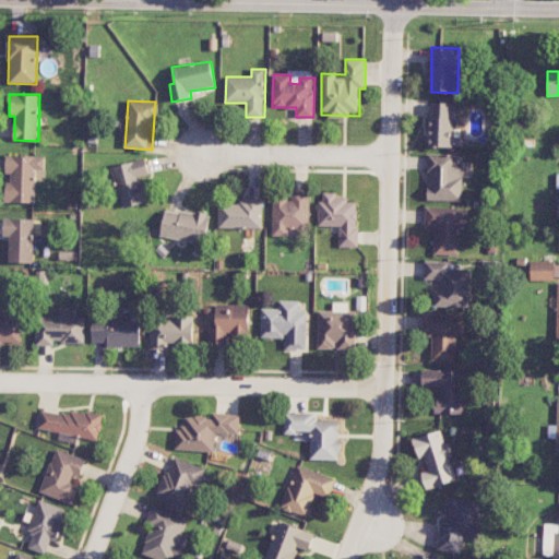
[(455,103),(430,102),(429,146),(454,147),(455,103)]
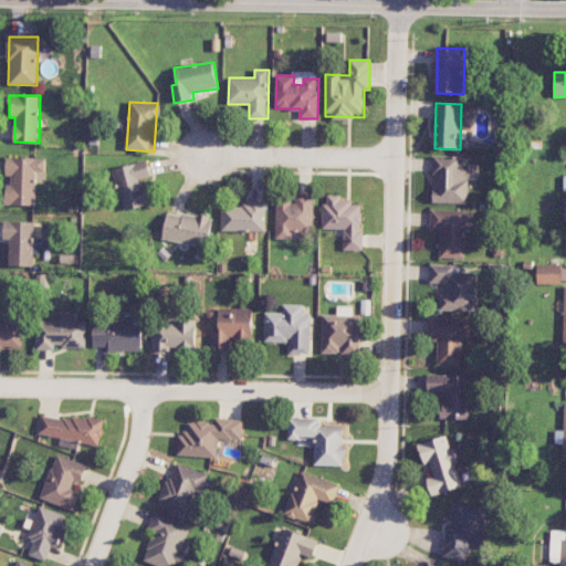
[(468,203),(469,165),(460,165),(460,157),(435,156),(433,202),(468,203)]
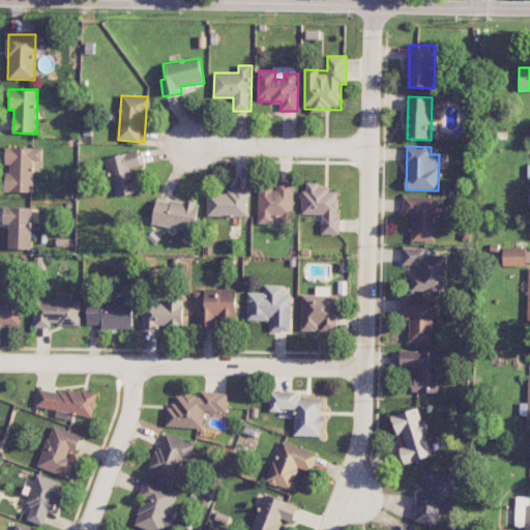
[(33,193),(34,171),(42,172),(42,148),(7,147),(6,172),(5,172),(5,192),(33,193)]
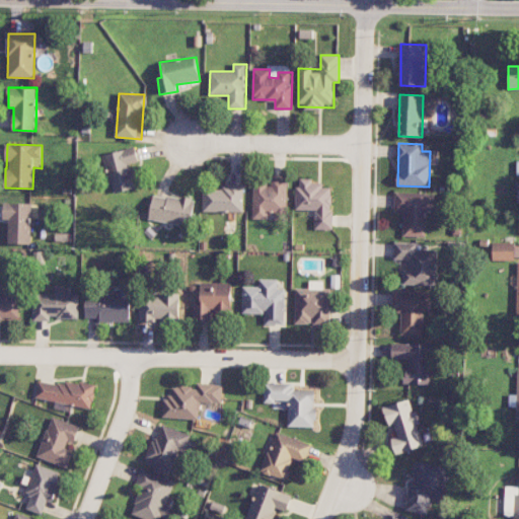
[(114,194),(136,189),(131,164),(139,162),(135,147),(103,154),(114,194)]
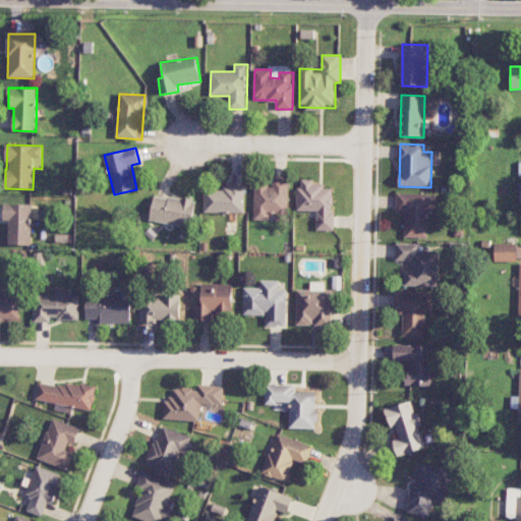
[(288,180),(273,179),(273,186),(254,185),(253,220),(269,220),(269,213),(288,213),(288,180)]
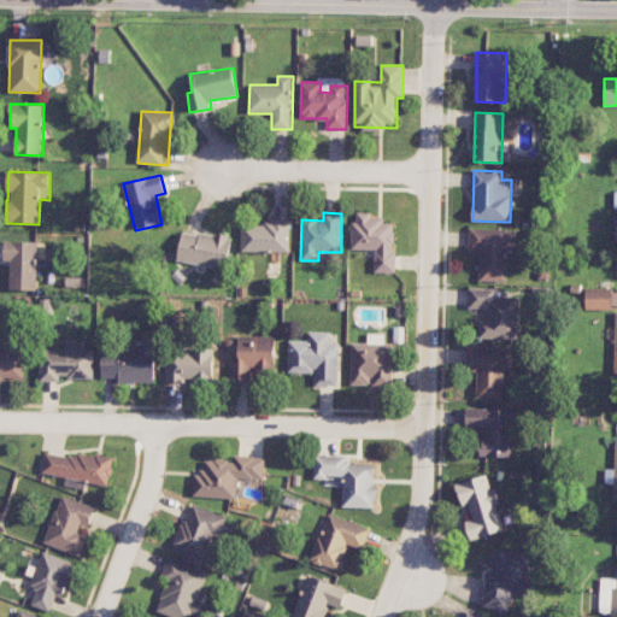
[(353,250),(374,250),(374,272),(395,274),(395,223),(383,223),(383,215),(353,213),(353,250)]
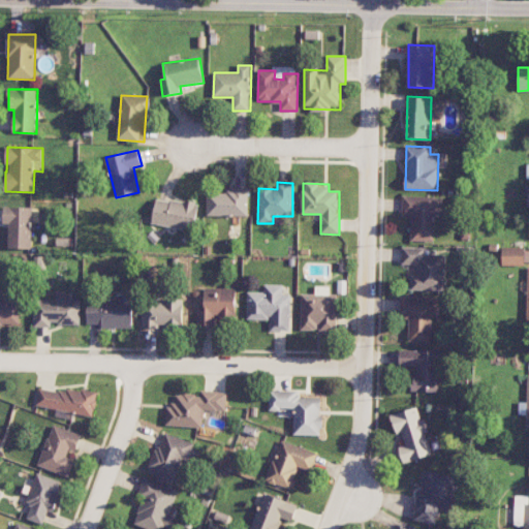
[(249,216),(249,190),(208,189),(207,215),(249,216)]
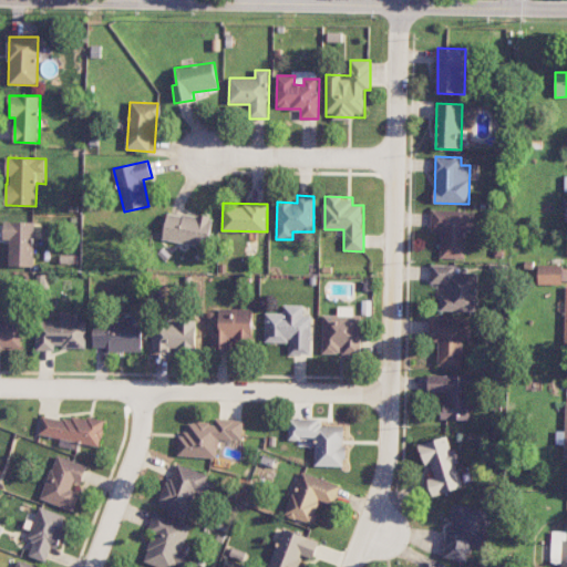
[(476,210),(433,209),(432,234),(442,235),(441,258),(465,259),(466,228),(475,229),(476,210)]
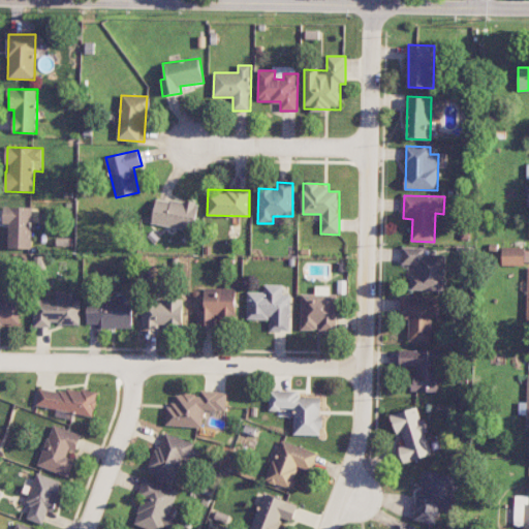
[(152,225),(195,230),(198,204),(156,197),(152,225)]
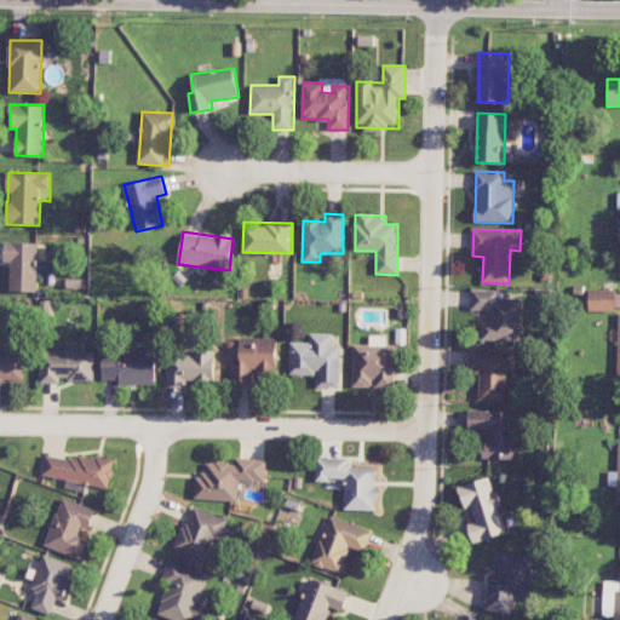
[(10,291),(38,292),(39,244),(4,242),(4,263),(10,263),(10,291)]
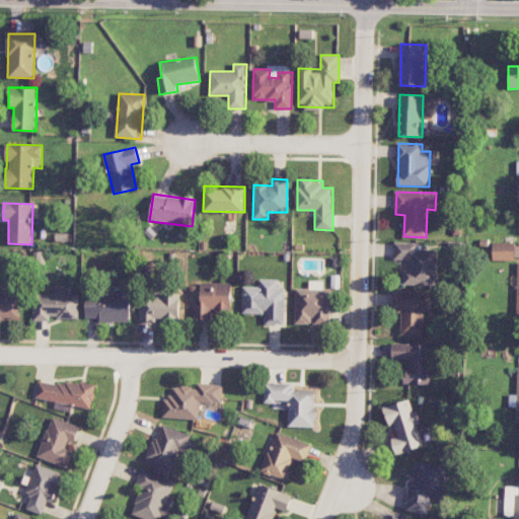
[(403,285),(437,286),(437,250),(418,250),(418,242),(394,241),(394,260),(411,260),(410,270),(403,270),(403,285)]
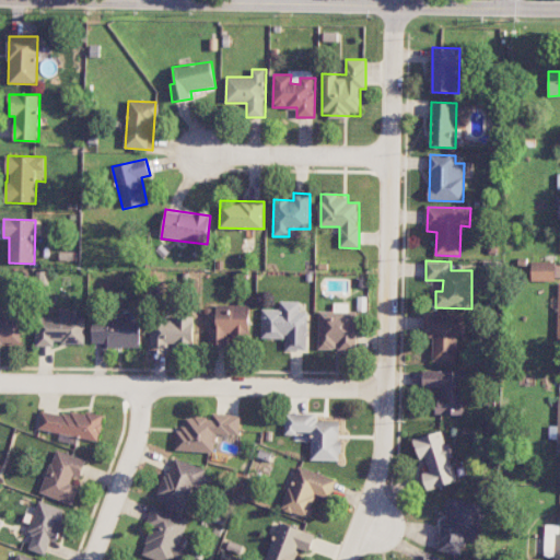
[(532,280),(555,281),(555,261),(532,260),(532,280)]
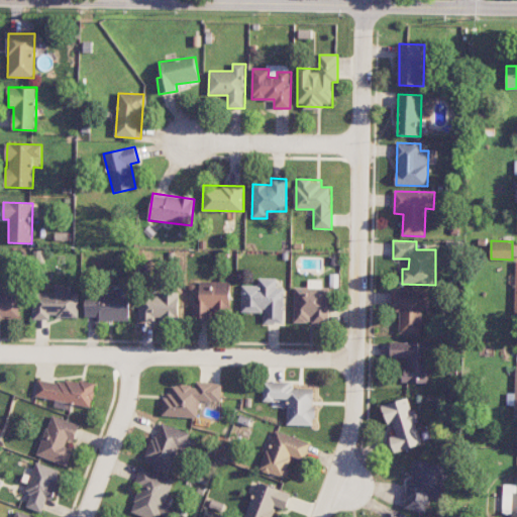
[(241,285),(241,312),(265,313),(264,323),(284,323),(285,288),(278,288),(278,279),(257,278),(257,286),(241,285)]
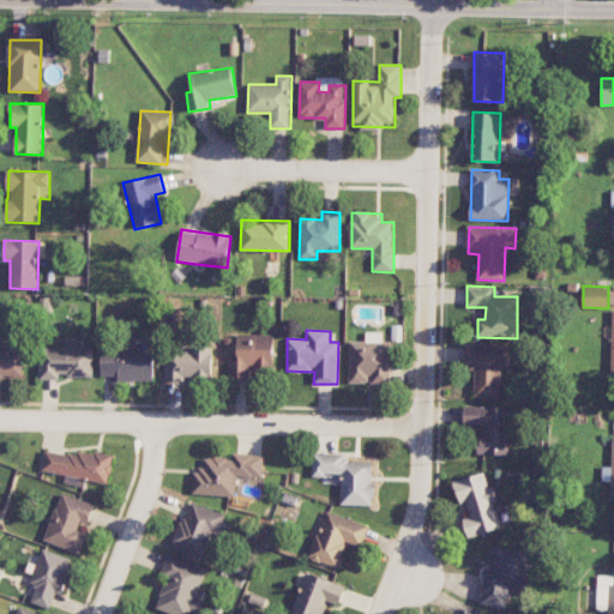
[(366,342),(349,342),(349,384),(391,384),(391,342),(383,342),(383,332),(366,332),(366,342)]
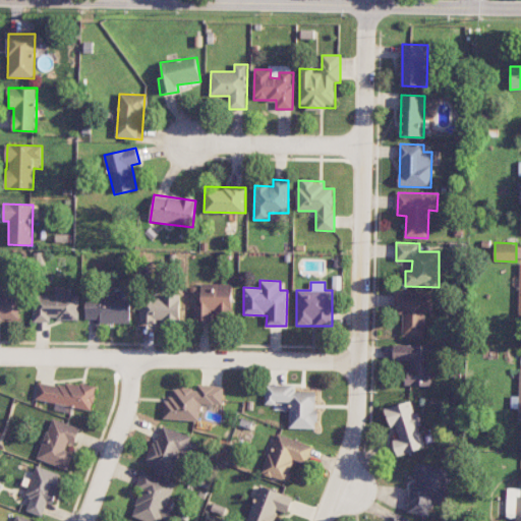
[(232,285),(195,284),(194,323),(212,323),(212,311),(232,311),(232,285)]
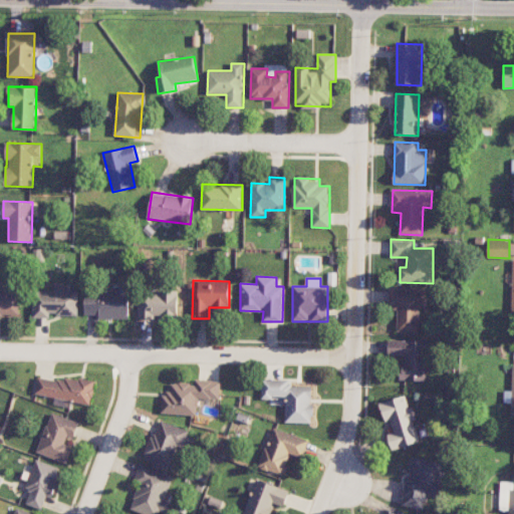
[(78,292),(70,292),(71,283),(54,283),(54,292),(34,291),(33,317),(49,318),(50,314),(77,315),(78,292)]
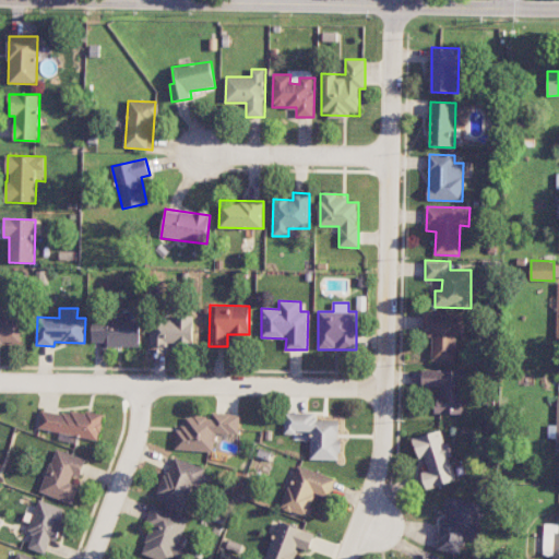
[(456,361),(458,331),(464,331),(464,313),(424,313),(424,336),(432,336),(432,361),(456,361)]
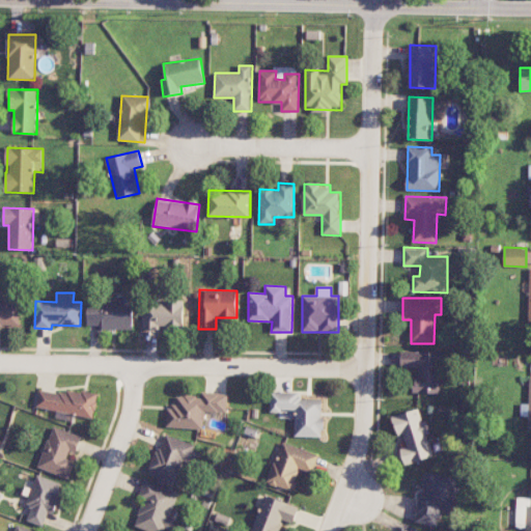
[(0,326),(20,327),(21,300),(0,299),(0,326)]
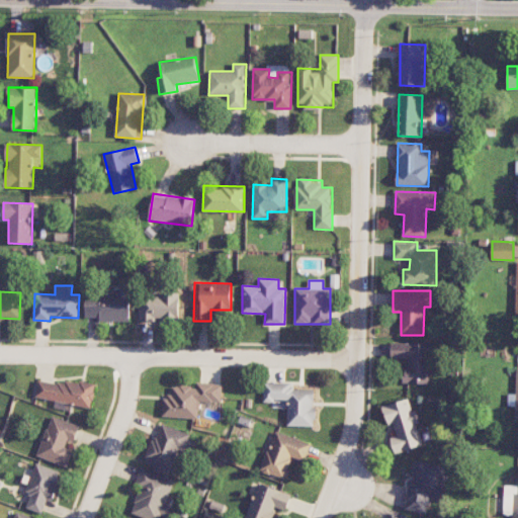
[(178,293),(139,295),(140,322),(180,321),(178,293)]
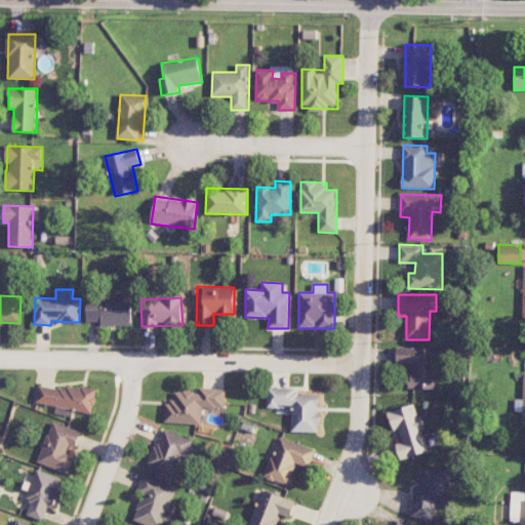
[(87,325),(132,325),(132,298),(87,298),(87,325)]
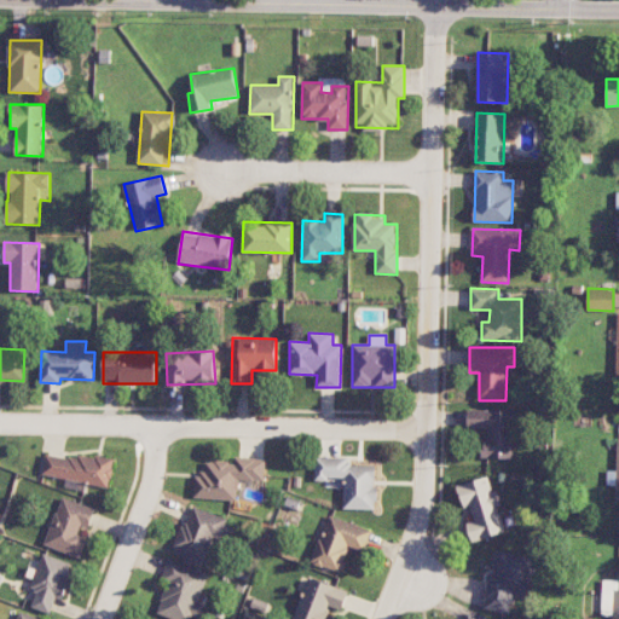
[(512,458),(513,410),(468,409),(468,428),(485,429),(484,458),(512,458)]
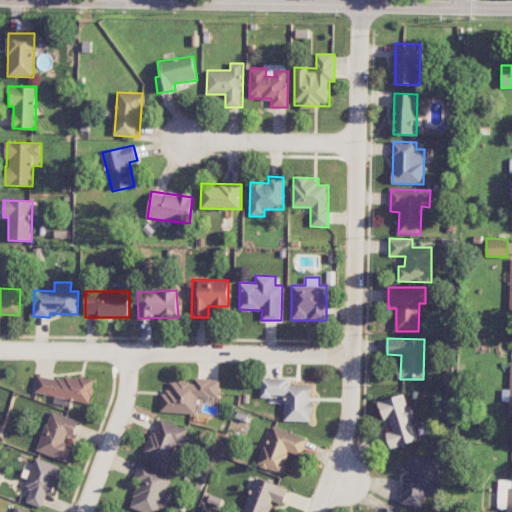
[(35,394),(92,401),(94,380),(37,374),(35,394)]
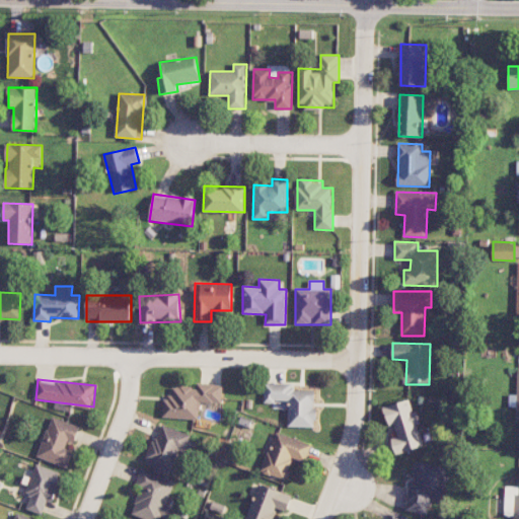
[(162,417),(199,419),(201,402),(222,403),(223,385),(197,383),(197,387),(172,386),(171,397),(163,396),(162,417)]
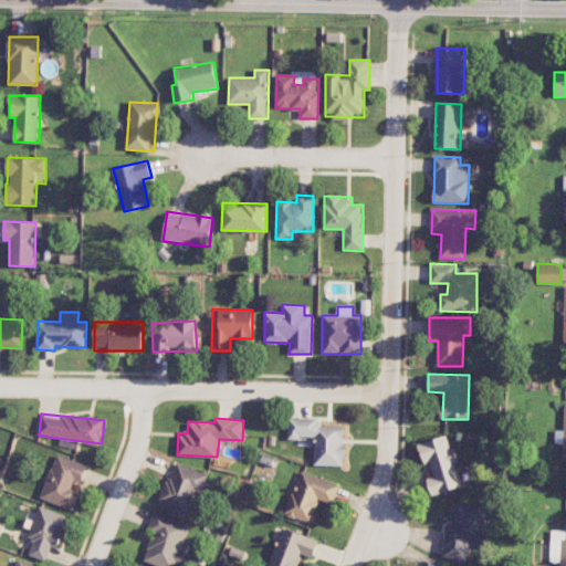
[(287,418),(287,439),(314,439),(314,465),(344,465),(344,426),(320,425),(320,418),(287,418)]
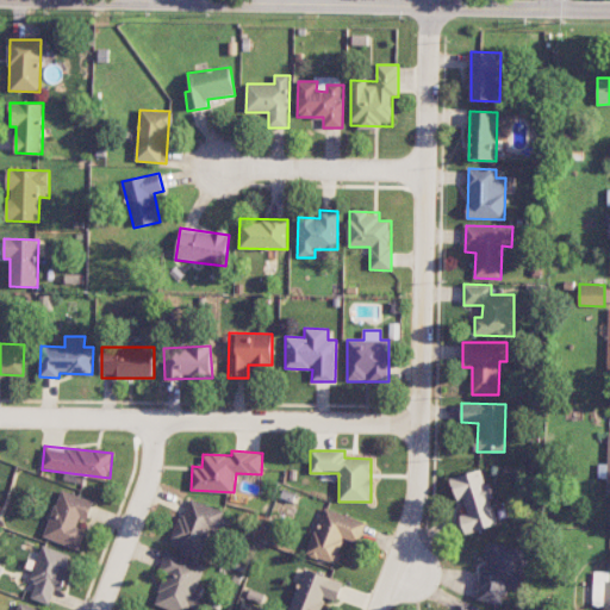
[(450,478),(458,502),(464,500),(467,514),(460,515),(465,533),(498,523),(483,468),(450,478)]
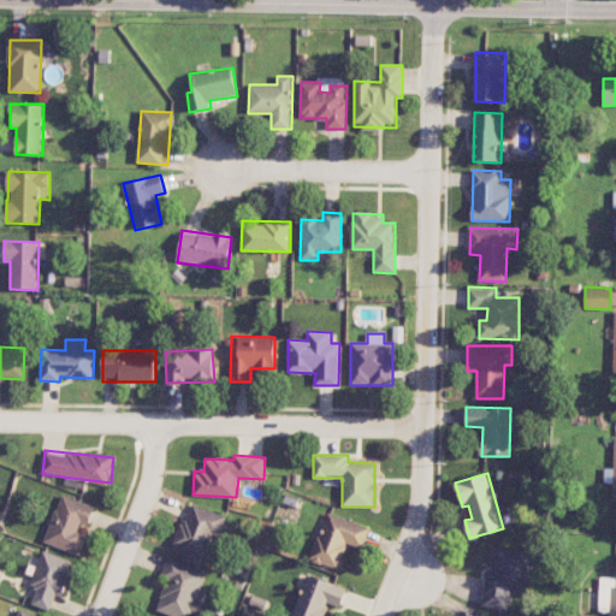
[(45,542),(81,555),(89,532),(87,531),(95,507),(61,495),(45,542)]
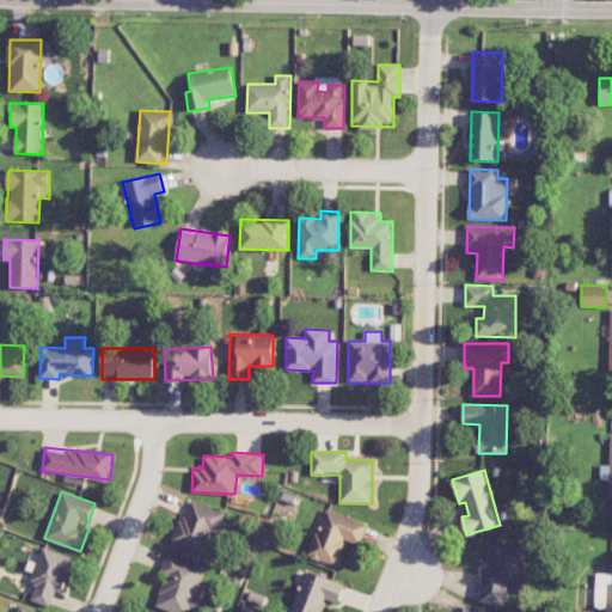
[(202,556),(212,531),(219,533),(226,513),(189,500),(172,546),(202,556)]
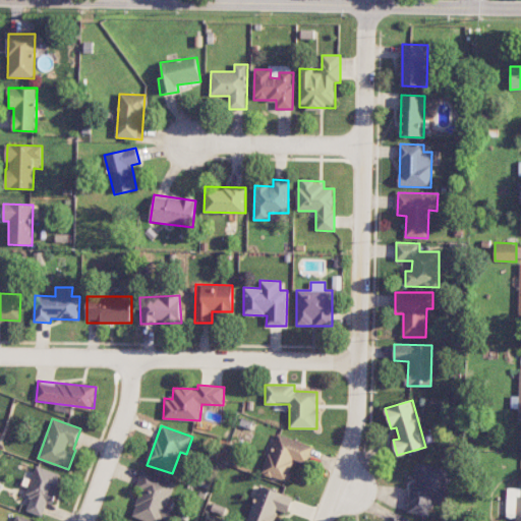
[(312,446),(277,432),(263,473),(287,481),(294,460),(306,464),(312,446)]
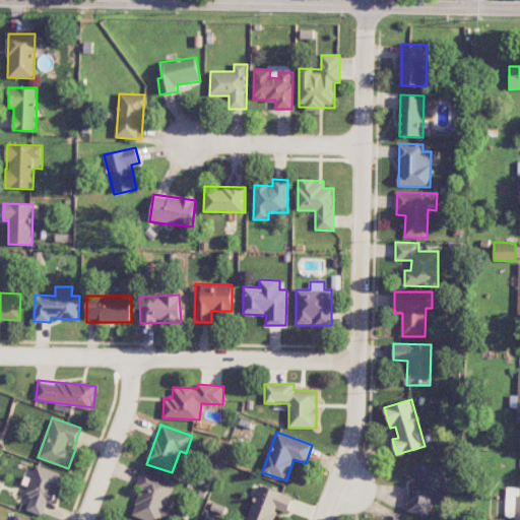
[(406,511),(430,516),(432,502),(444,504),(451,468),(417,461),(413,483),(411,482),(406,511)]
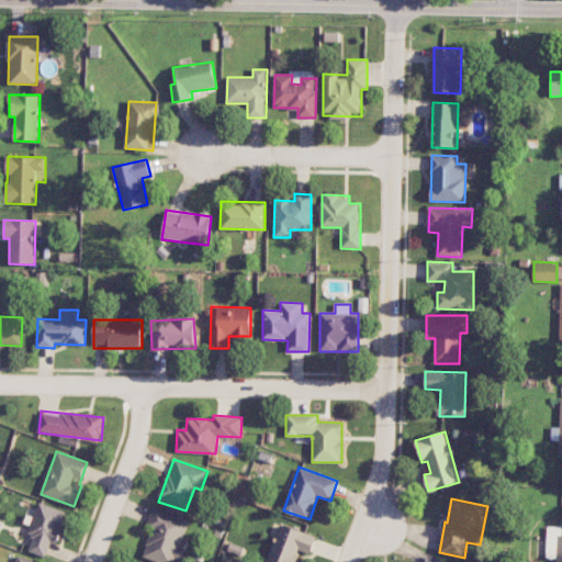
[(27,535),(33,537),(29,551),(46,557),(51,542),(57,544),(67,512),(38,502),(27,535)]
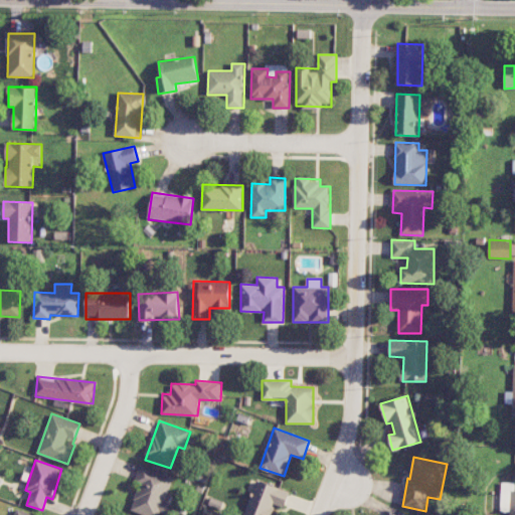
[(161,514),(175,477),(141,465),(135,481),(140,483),(130,510),(143,514),(161,514)]
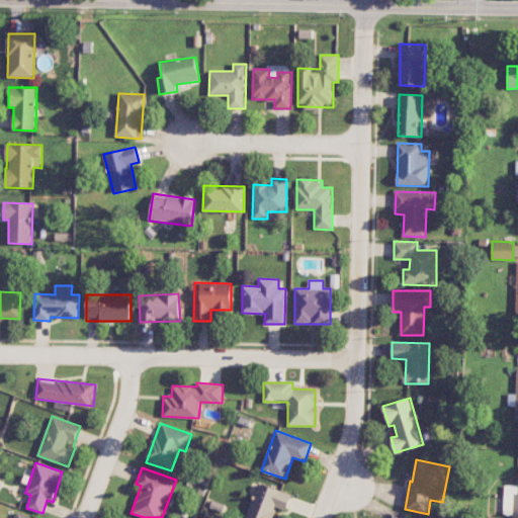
[(503,514),(513,515),(512,517),(517,517),(517,477),(516,477),(516,486),(504,485),(503,514)]
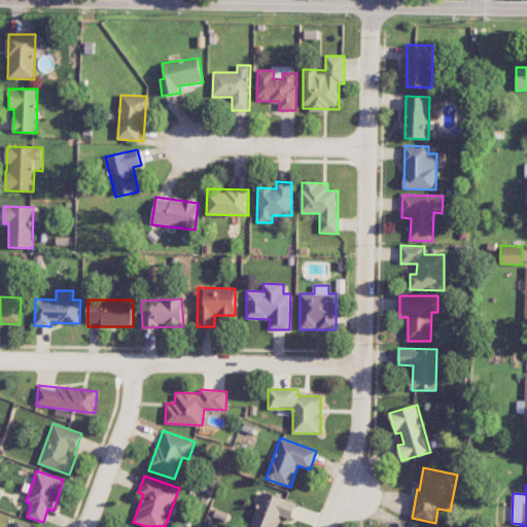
[(249,526),(278,526),(282,516),(291,519),(297,503),(264,490),(249,526)]
